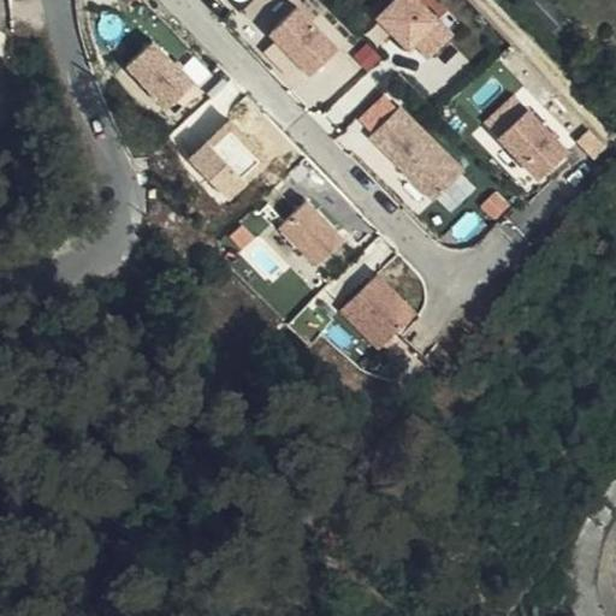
[(465,39),(422,0),(389,0),(372,18),(431,73),(465,39)]
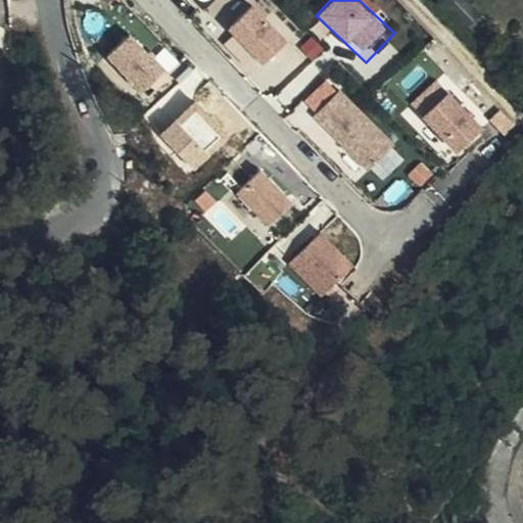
[(288,41),(251,4),(227,30),(264,65),(288,41)]
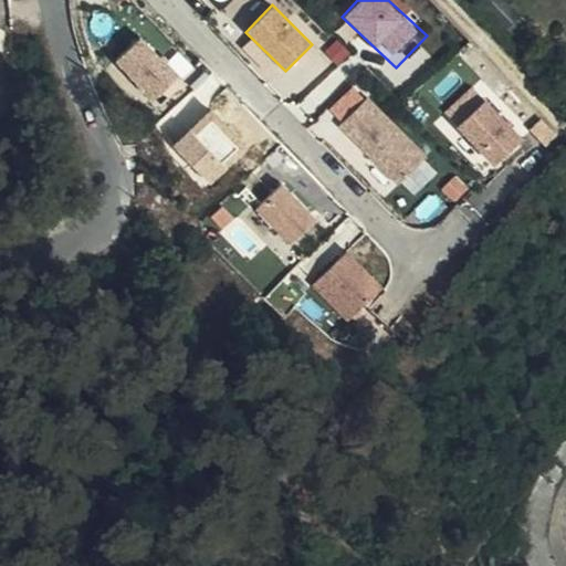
[(191,85),(143,38),(115,65),(164,114),(191,85)]
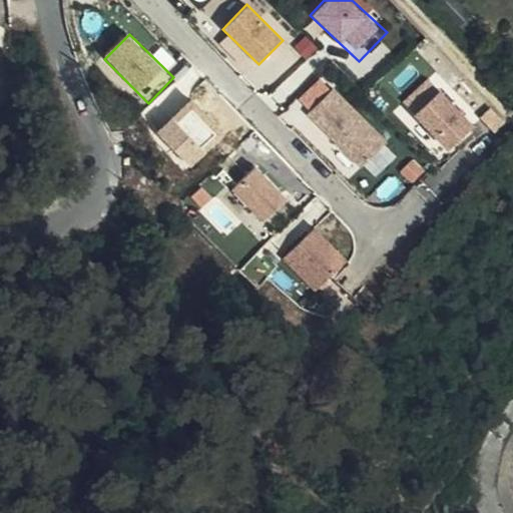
[(390,143),(323,74),(296,101),(362,169),(390,143)]
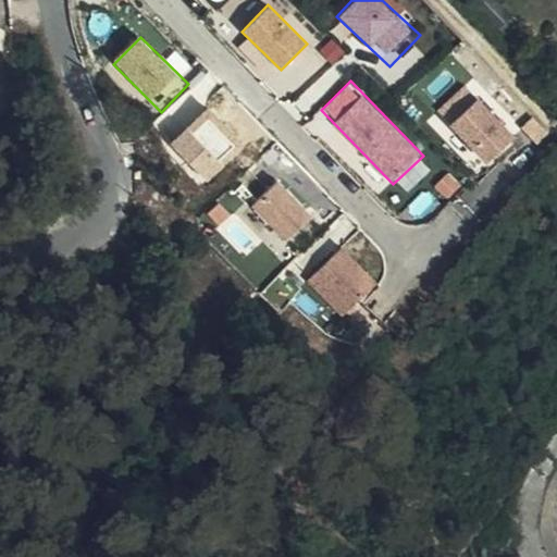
[(173,139),(205,107),(189,91),(157,124),(173,139)]
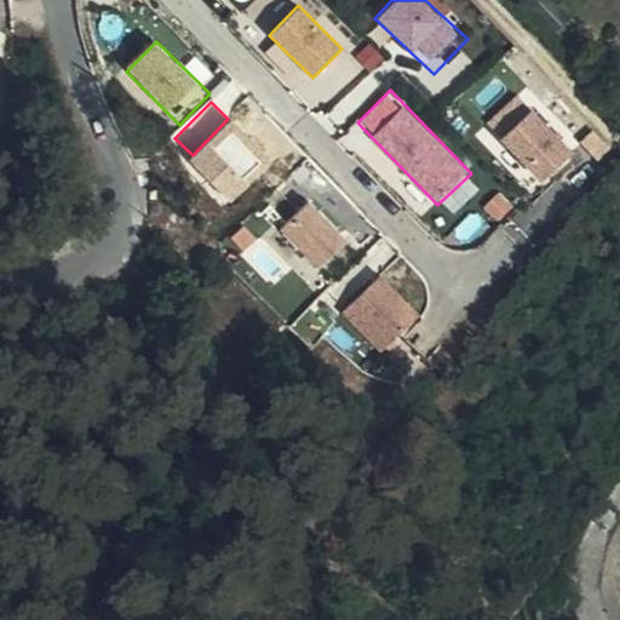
[(575,158),(530,110),(497,142),(541,189),(575,158)]
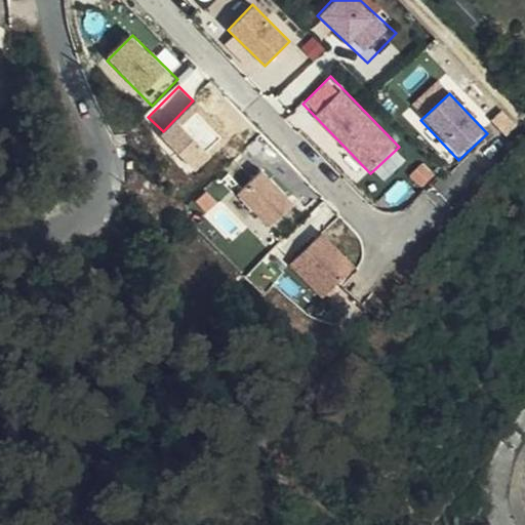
[(235,136),(200,99),(159,137),(194,174),(235,136)]
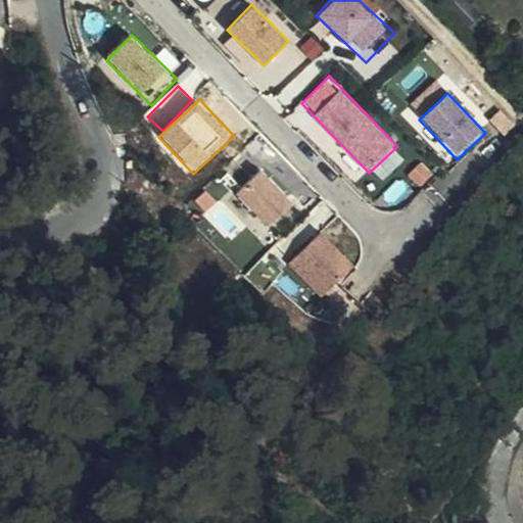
[(300,206),(262,169),(236,195),(275,233),(300,206)]
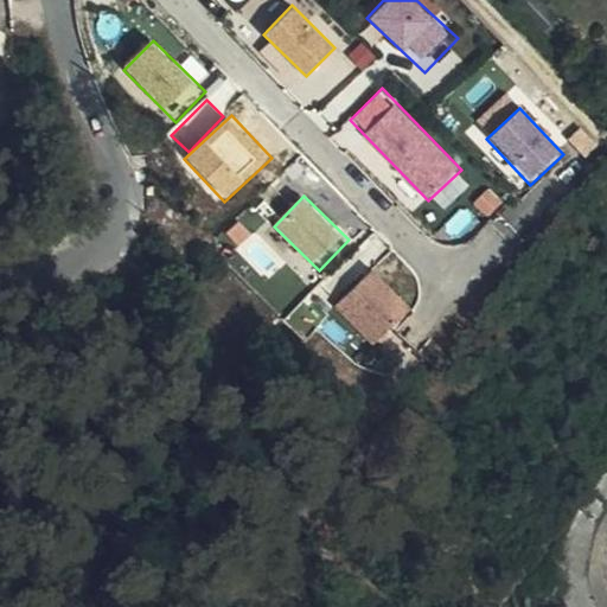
[(377,266),(333,301),(374,351),(417,315),(377,266)]
